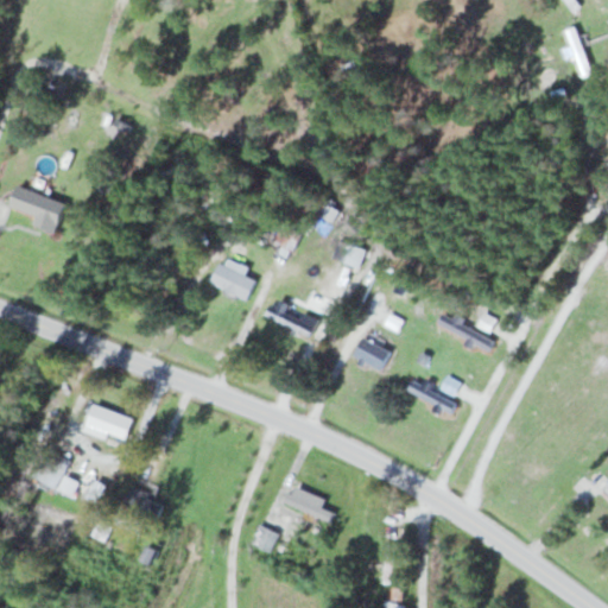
[(567,0),(576,0),(582,13),(572,16),(567,0)]
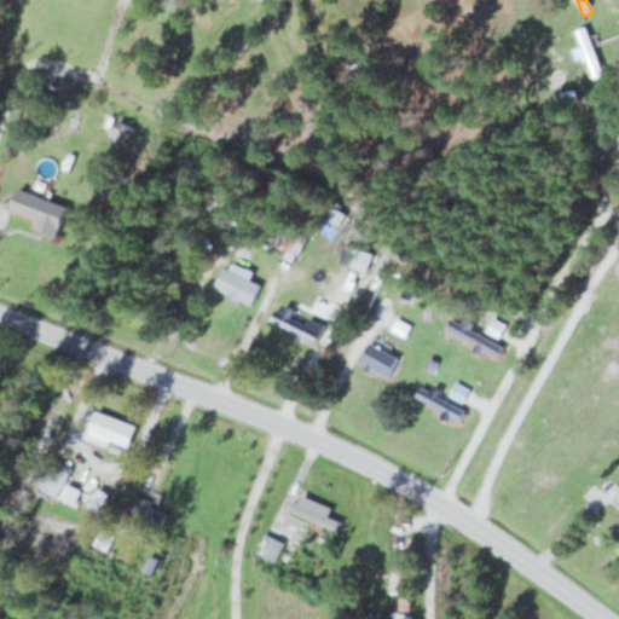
[(576,29),(586,25),(605,74),(594,77),(576,29)]
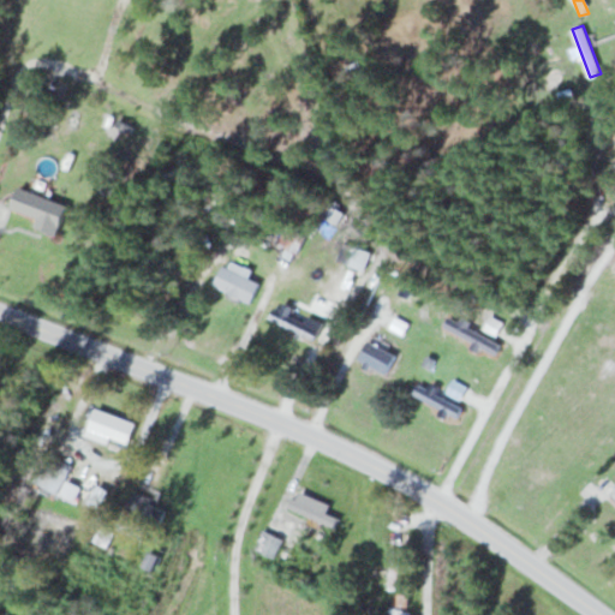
[(118,118),(133,126),(131,131),(115,124),(118,118)]
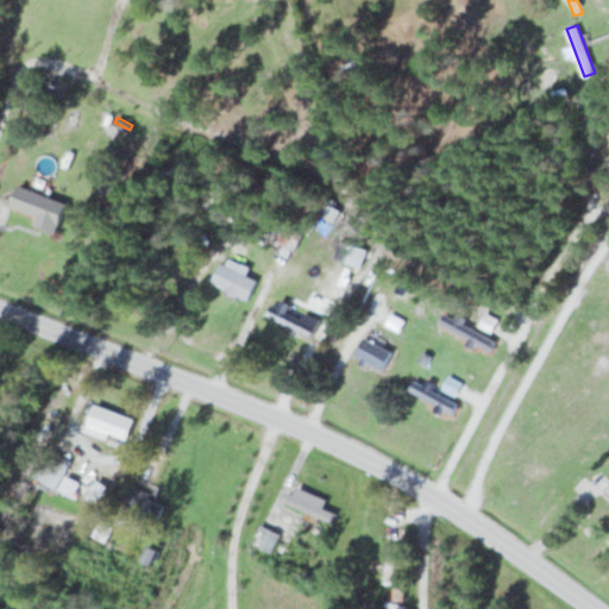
[(10,205),(19,182),(68,202),(56,232),(35,223),(37,214),(10,205)]
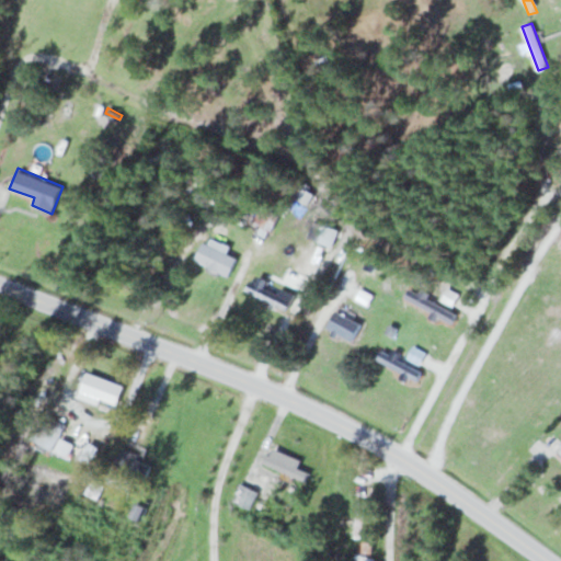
[(252,220),(261,205),(278,215),(272,231),(268,229),(264,237),(258,232),(262,226),(252,220)]
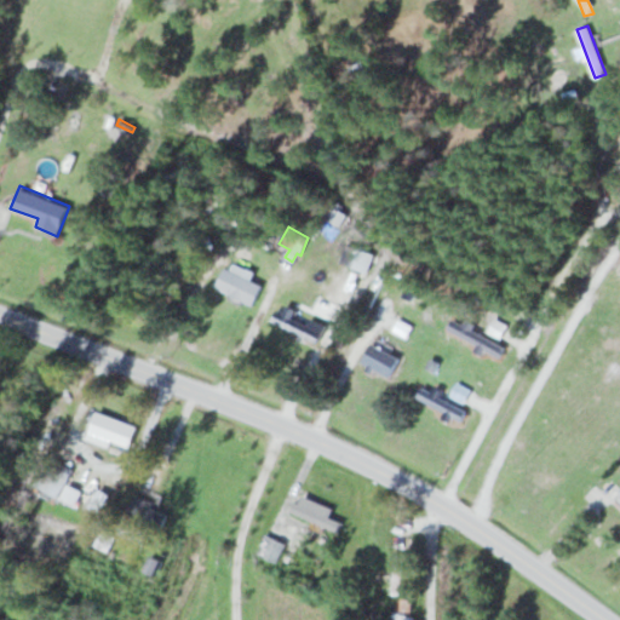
[(339,260),(346,242),(359,247),(356,253),(372,259),(367,273),(339,260)]
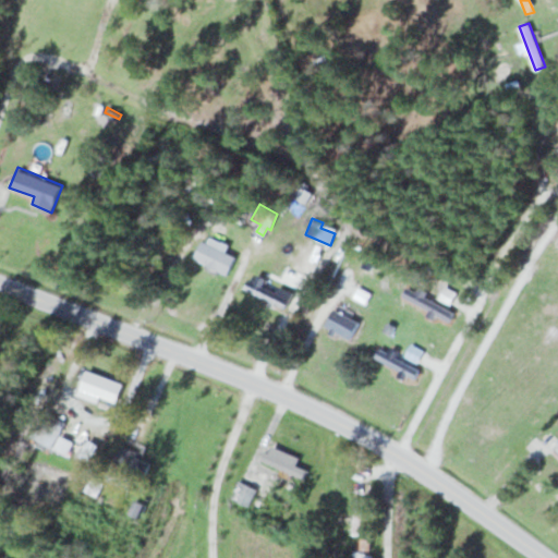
[(194,258),(227,274),(235,256),(226,251),(230,244),(210,234),(207,242),(203,240),(194,258)]
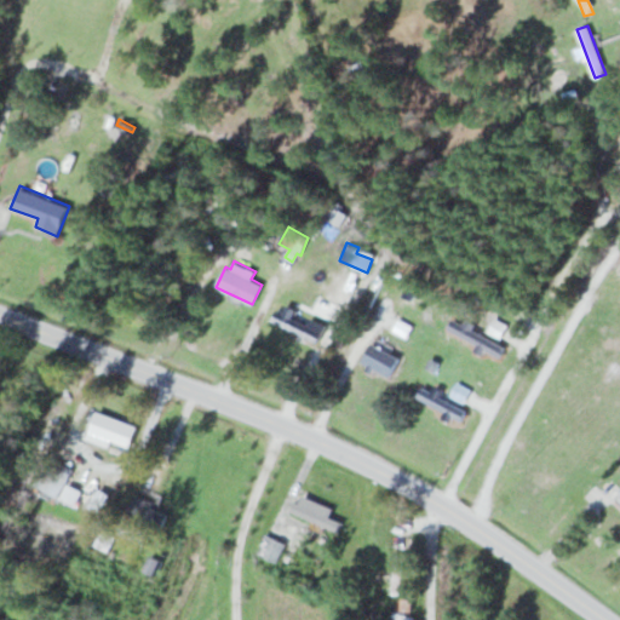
[(316,342),(325,326),(310,317),(306,325),(276,310),(271,320),(316,342)]
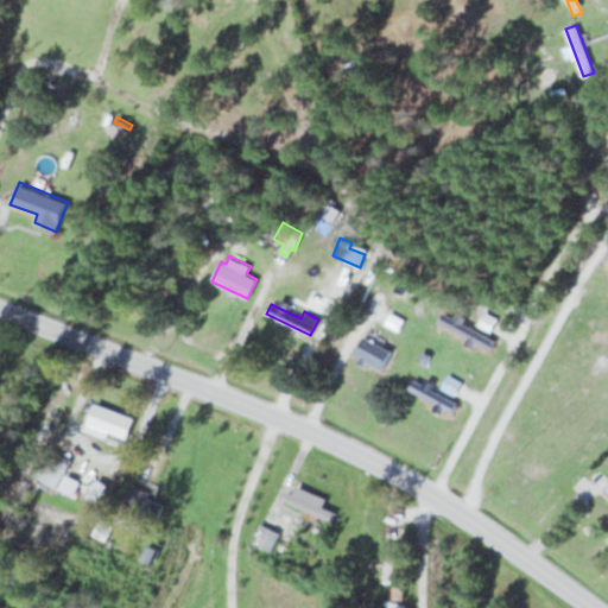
[(381,305),(396,314),(388,327),(374,318),(381,305)]
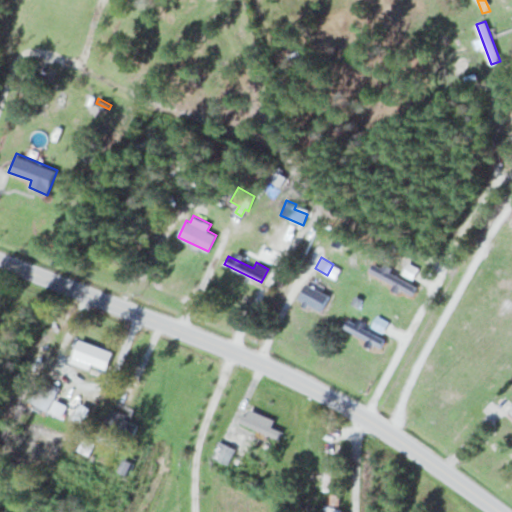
[(408,261),(419,267),(413,279),(401,273),(408,261)]
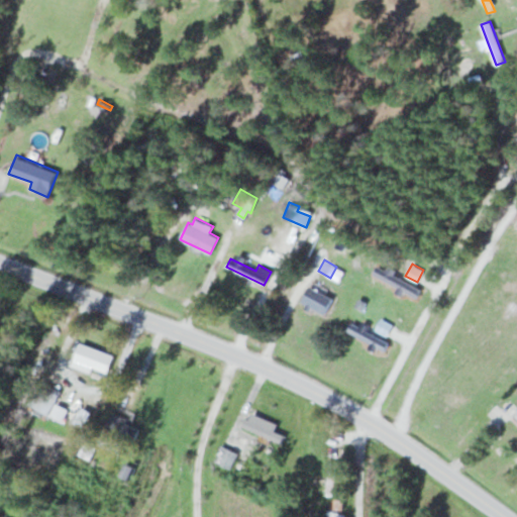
[(377,265),(387,270),(389,267),(395,270),(393,274),(420,289),(416,297),(406,292),(403,296),(394,292),(397,286),(373,273),(377,265)]
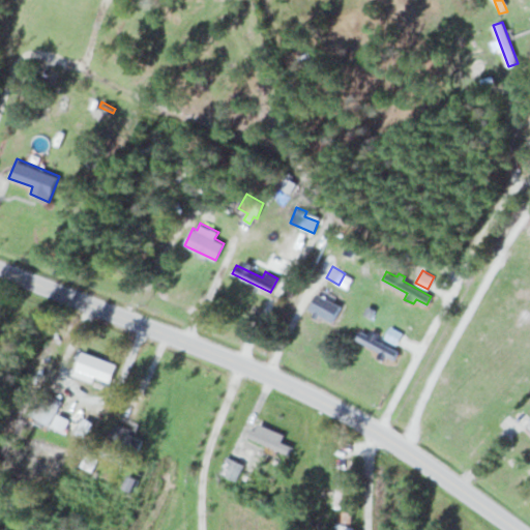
[(319,314),(331,321),(341,304),(333,301),(336,296),(322,289),(320,293),(317,292),(308,308),(315,313),(313,316),(317,318),(319,314)]
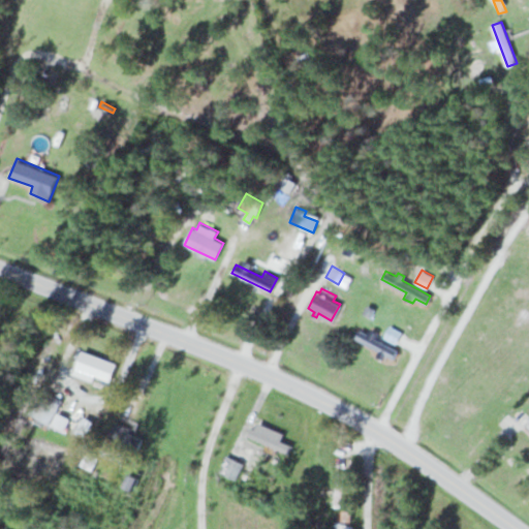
[(366,305),(374,309),(371,316),(363,312),(366,305)]
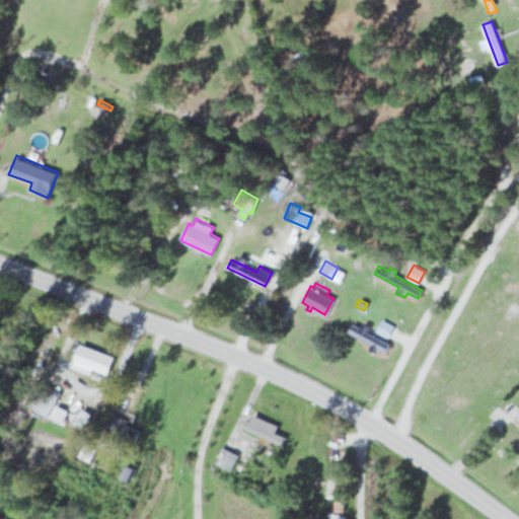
[(376,331),(382,319),(394,325),(388,338),(376,331)]
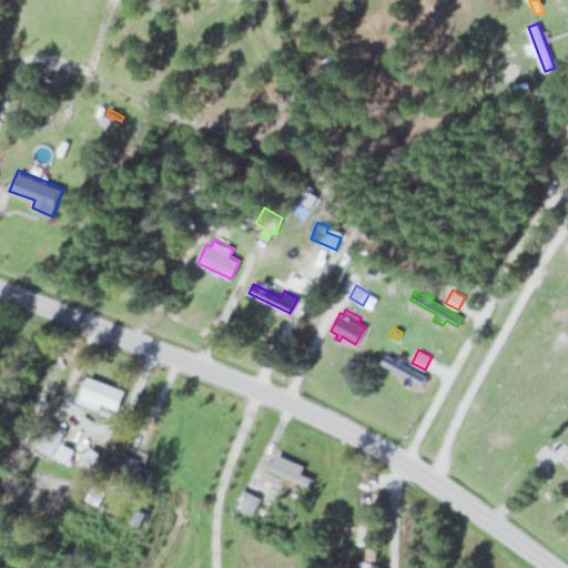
[(382,363),(386,354),(427,376),(422,385),(382,363)]
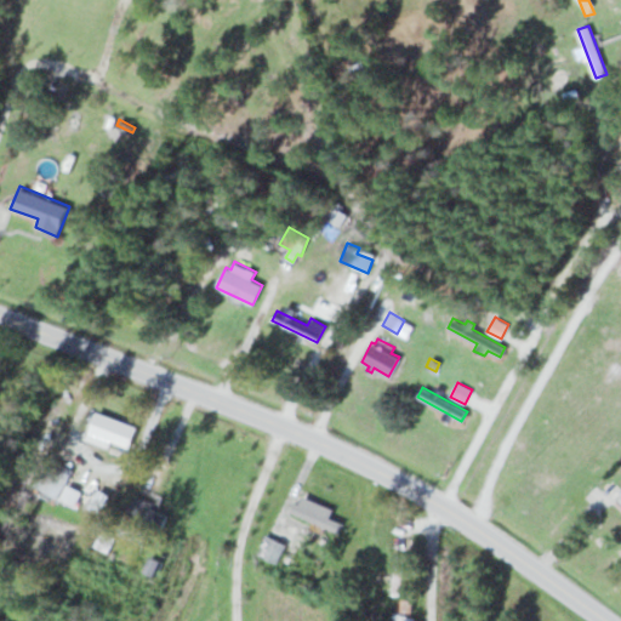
[(131,446),(137,426),(96,412),(89,433),(131,446)]
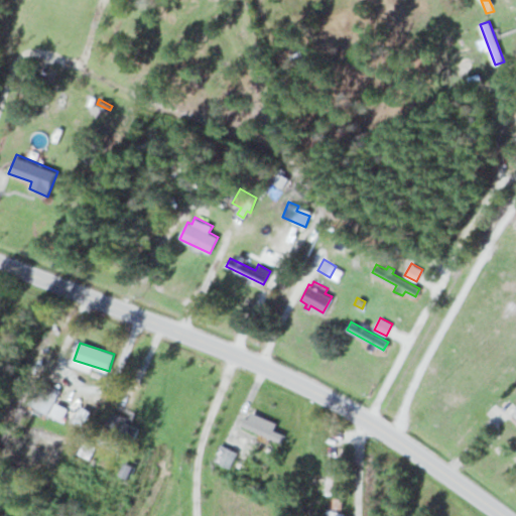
[(60,391),(43,381),(31,403),(48,413),(60,391)]
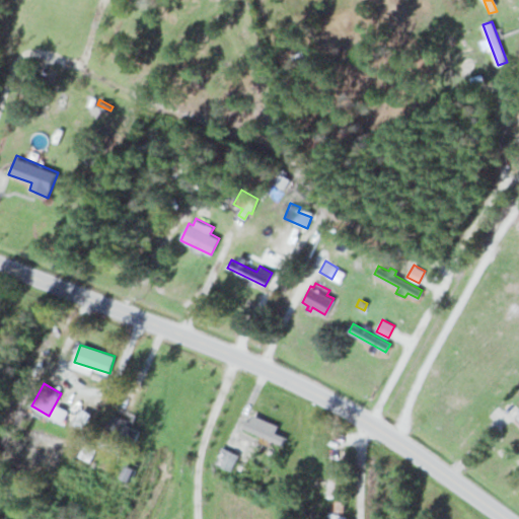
[(245,428),(282,445),(287,437),(277,432),(280,425),(253,413),(245,428)]
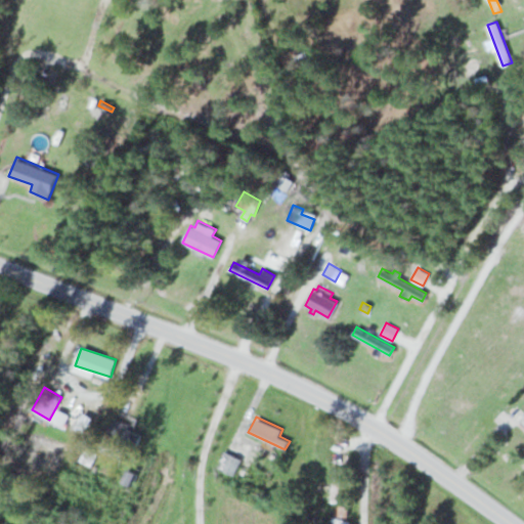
[(217,466),(234,475),(242,460),(225,450),(217,466)]
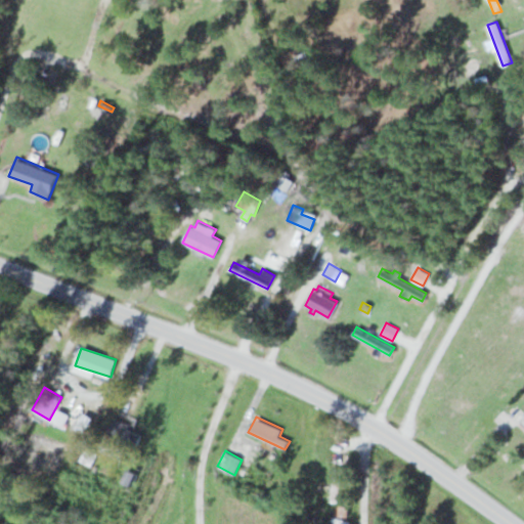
[(341,500),(341,467),(333,467),(333,500),(341,500)]
